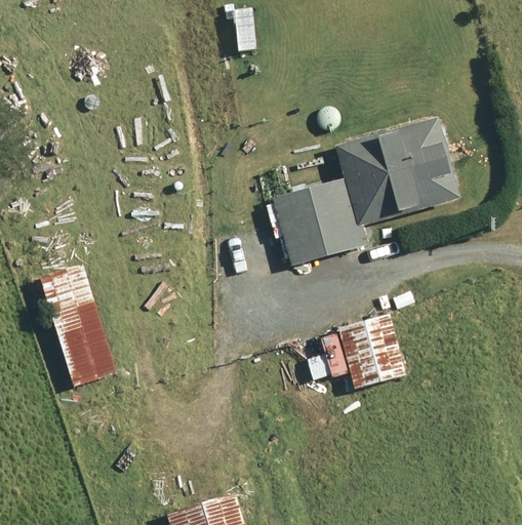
[(275,199),(292,265),(367,244),(362,226),(460,198),(439,119),(336,147),(346,180),(275,199)]
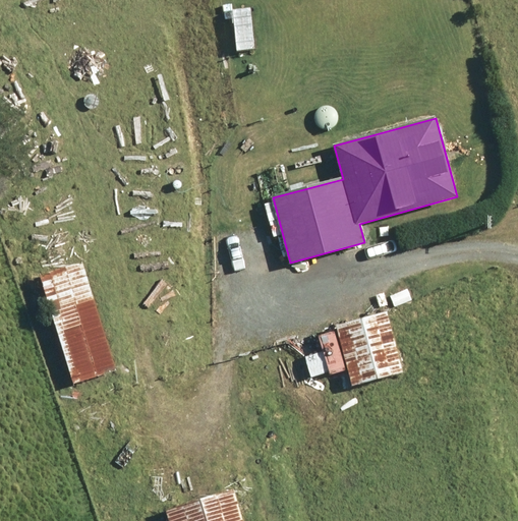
[(115,369),(81,263),(40,276),(73,383),(115,369)]
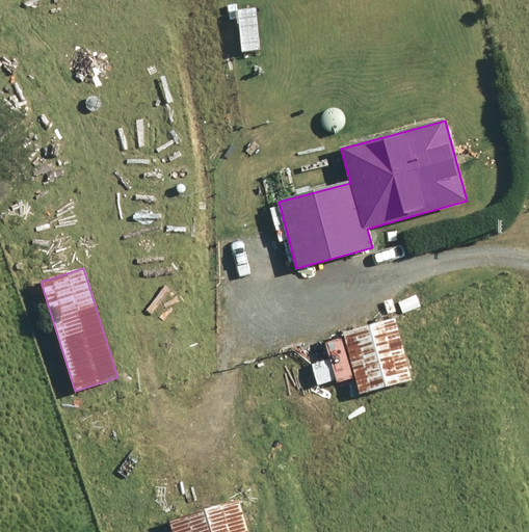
[(411,380),(394,319),(343,333),(359,394),(411,380)]
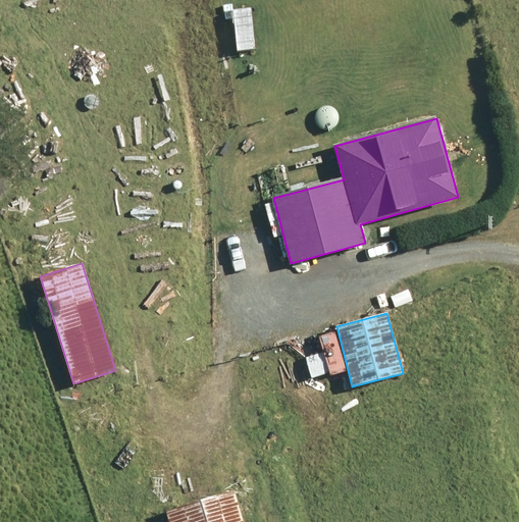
[(241,521),(231,492),(166,513),(168,521),(241,521)]
